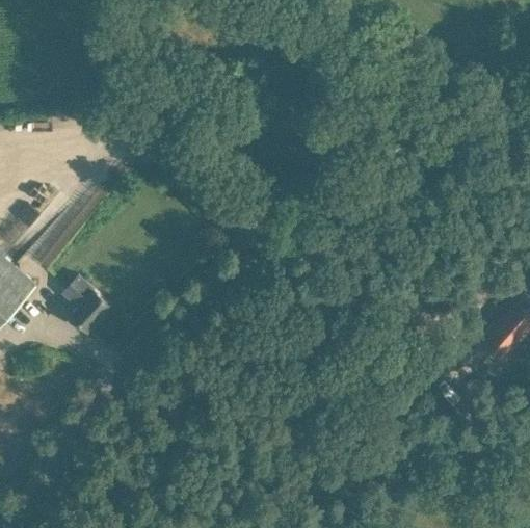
[(25,244),(43,259),(88,204),(51,173),(28,200),(47,215),(33,231),(35,233),(25,244)]
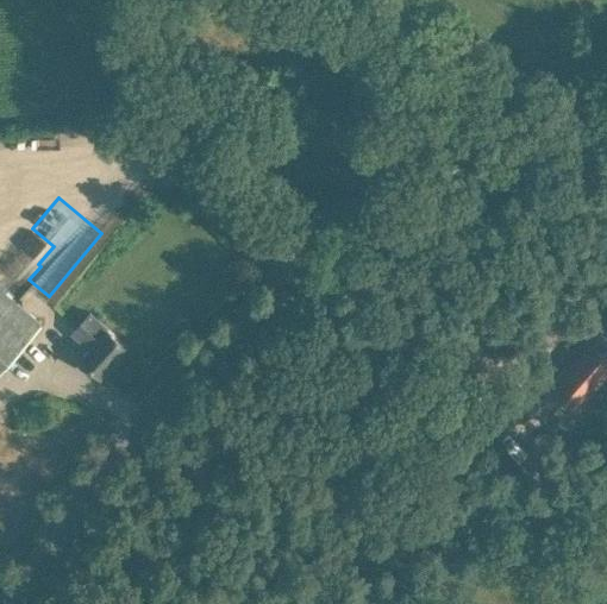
[(0,371),(41,327),(0,289),(0,371)]
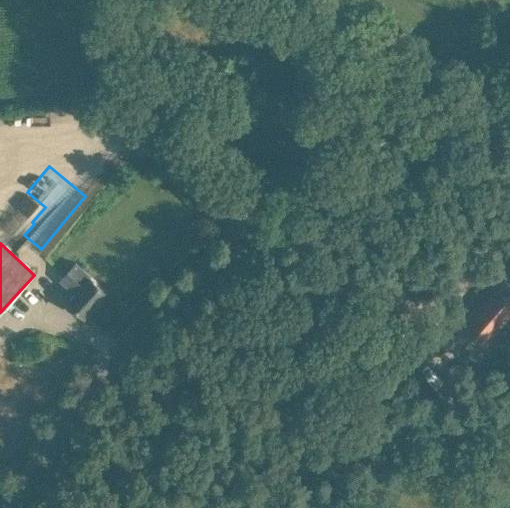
[(83,319),(105,294),(74,266),(59,282),(72,294),(65,302),(83,319)]
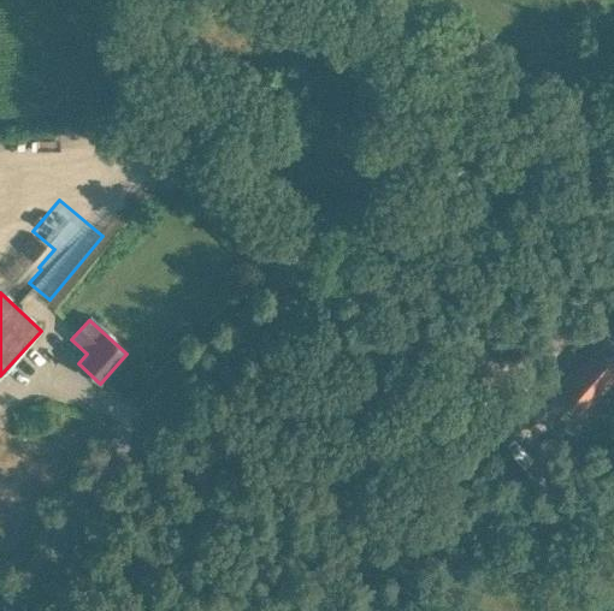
[(613,349),(604,342),(556,396),(579,416),(613,375),(613,349)]
